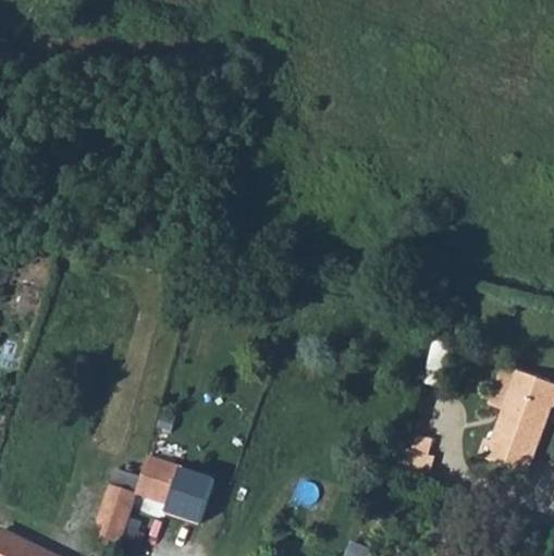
[(477,455),(526,474),(546,421),(542,420),(546,407),(551,409),(553,407),(553,383),(517,370),(490,439),(484,436),(477,455)]
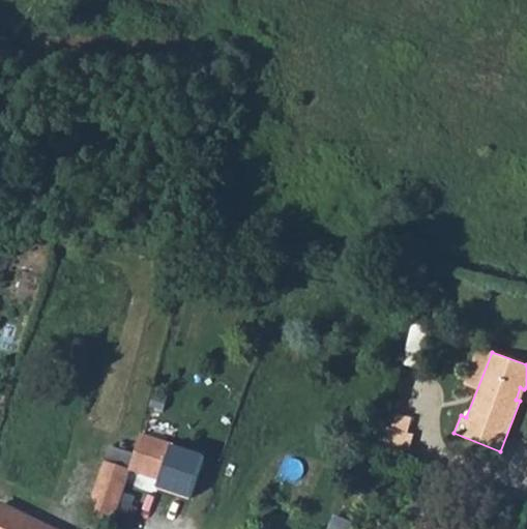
[(387,416),(385,424),(398,429),(400,419),(387,416)]
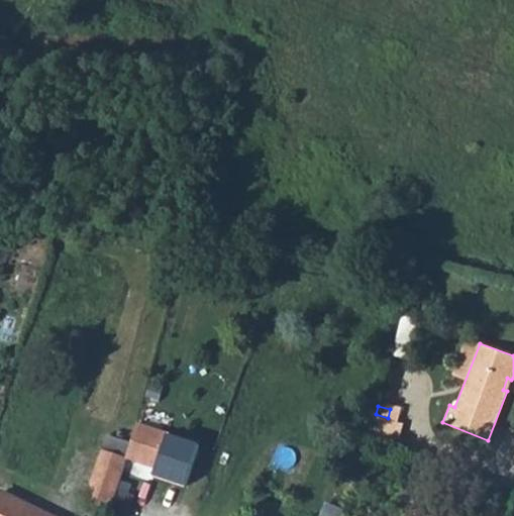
[(376,414),(371,436),(386,442),(392,419),(388,418),(376,414)]
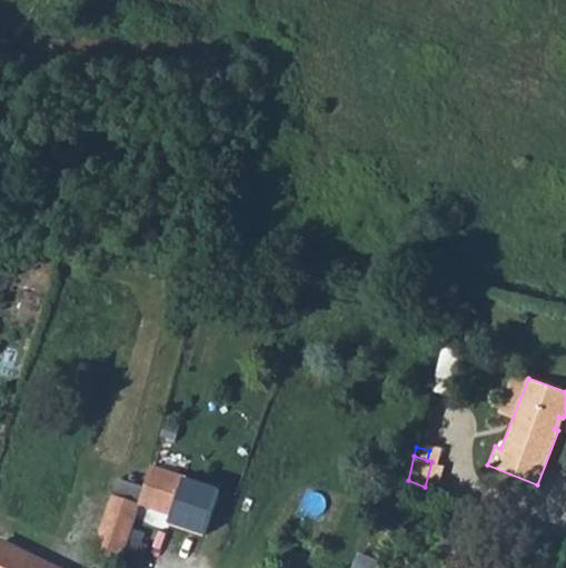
[(142,488),(138,504),(172,514),(169,522),(206,532),(219,486),(148,466),(142,488)]
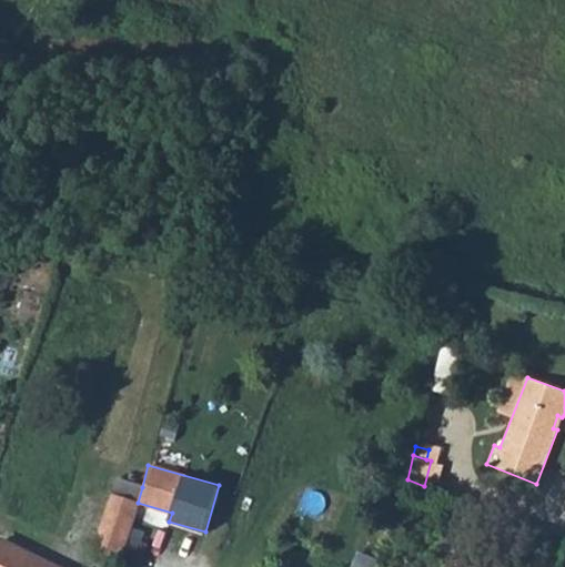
[(115,477),(90,547),(115,556),(141,487),(115,477)]
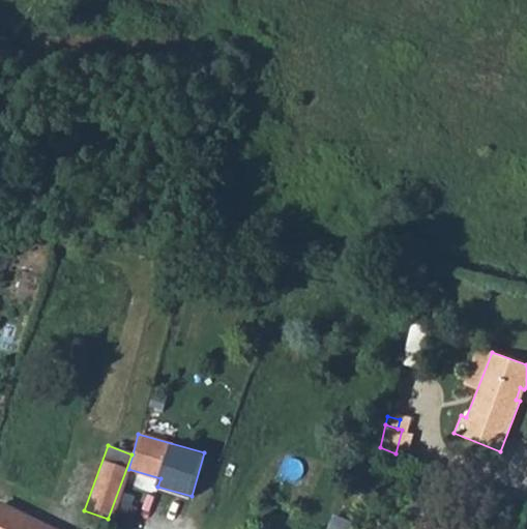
[(49,528),(0,504),(0,528),(49,528)]
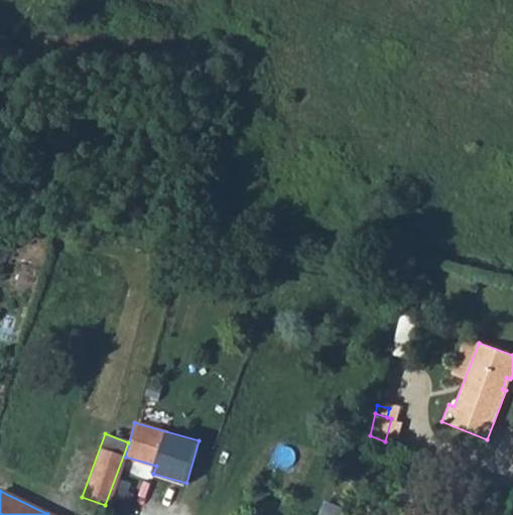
[(431,514),(407,505),(402,514),(431,514)]
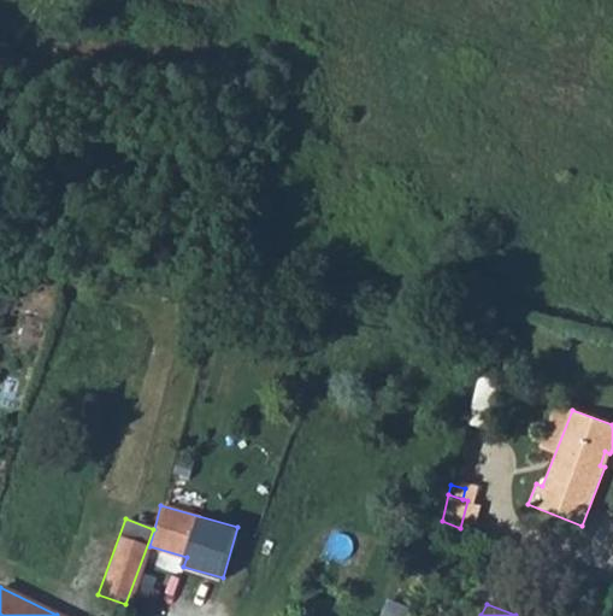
All buildings are outlined.
